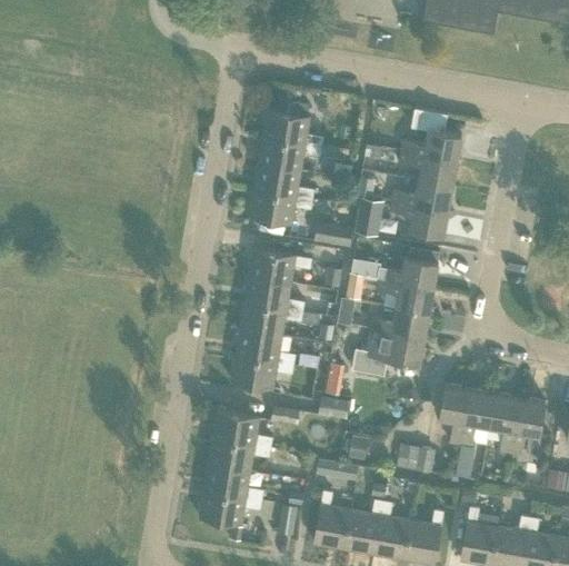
[(568,0),(341,0),(340,6),(475,30),(479,0),(568,0)]
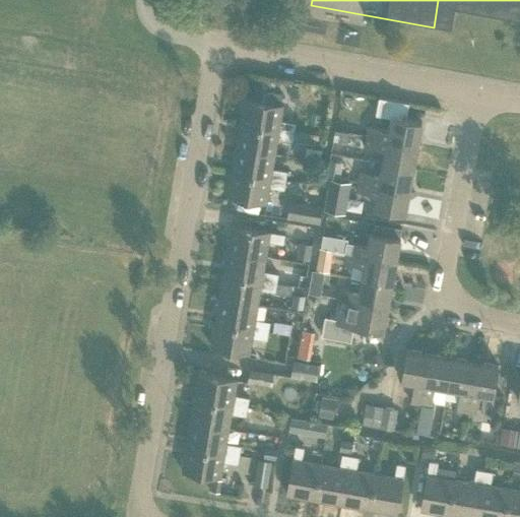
[(299,22),(298,33),(318,35),(319,24),(299,22)]
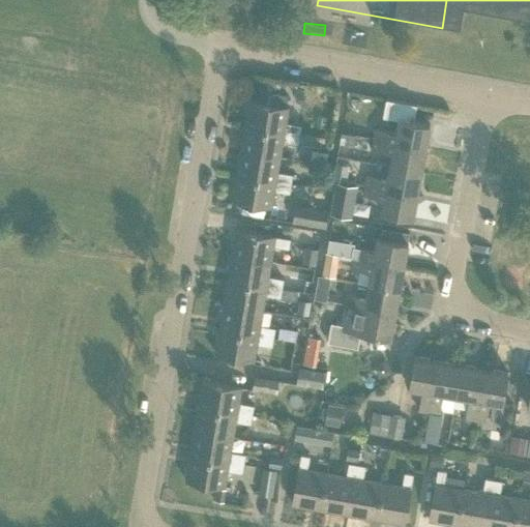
[(376,130),(374,141),(425,150),(430,126),(414,124),(416,107),(385,101),(382,119),(398,122),(395,135),(376,130)]
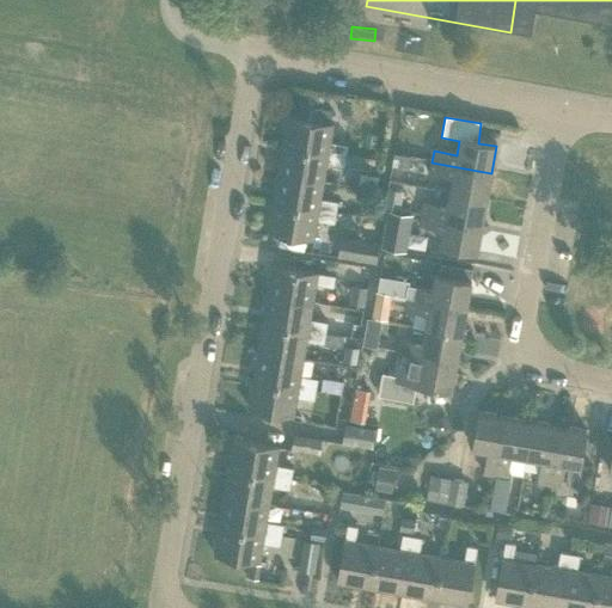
[(283,148),(346,158),(348,147),(330,145),(334,127),(288,120),(283,148)]
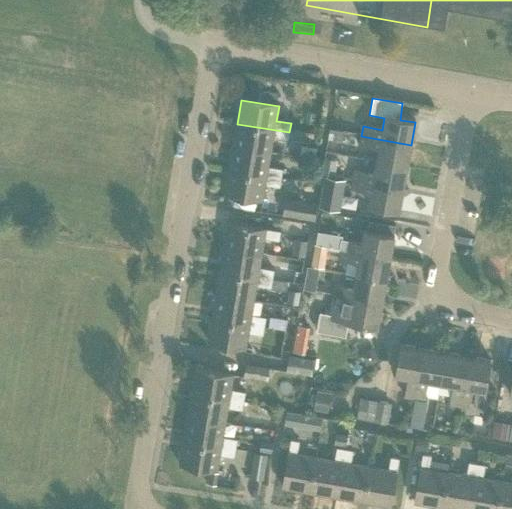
[(233,147),(270,154),(273,139),(288,142),(289,132),(237,124),(233,147)]
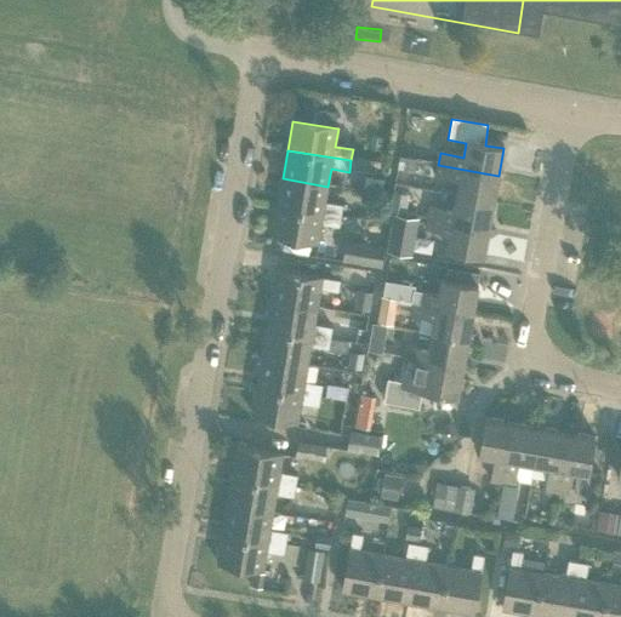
[(460,181),(457,196),(494,204),(499,176),(438,165),(436,177),(460,181)]
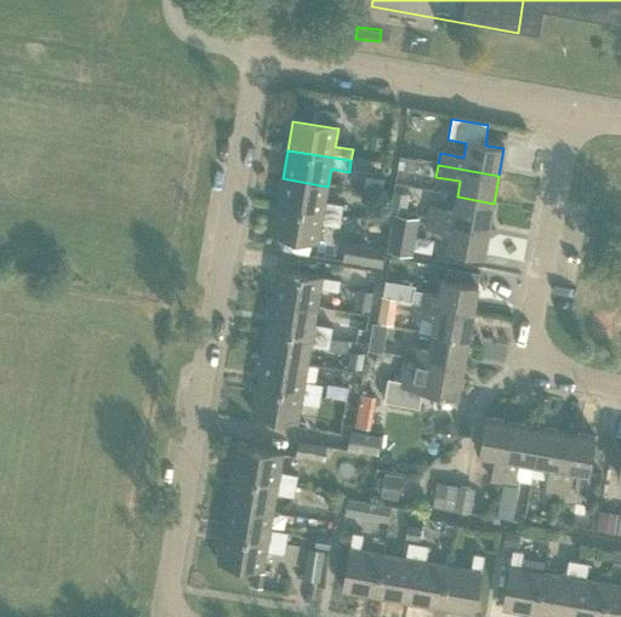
[(277,207),(341,218),(343,207),(325,204),(328,187),(283,178),(277,207)]
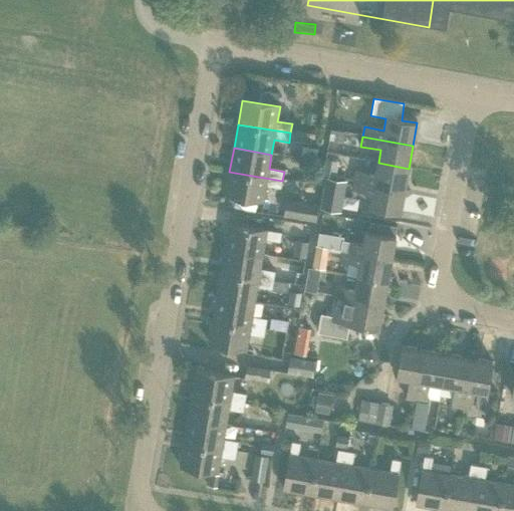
[(356,172),(354,182),(405,191),(409,169),(378,163),(375,176),(356,172)]
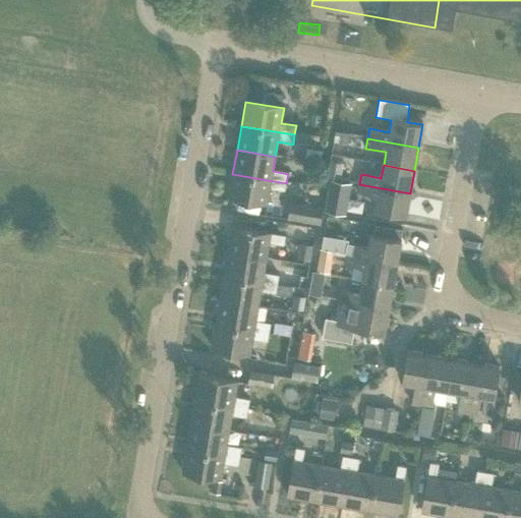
[(285,192),(286,183),(232,174),(228,198),(267,206),(270,190),(285,192)]
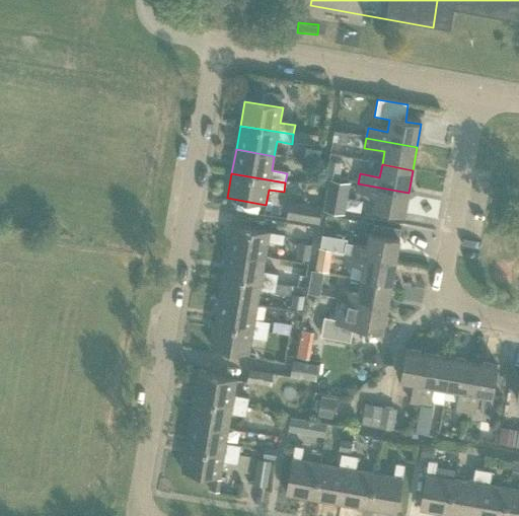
[(322,212),(345,216),(350,185),(328,180),(322,212)]
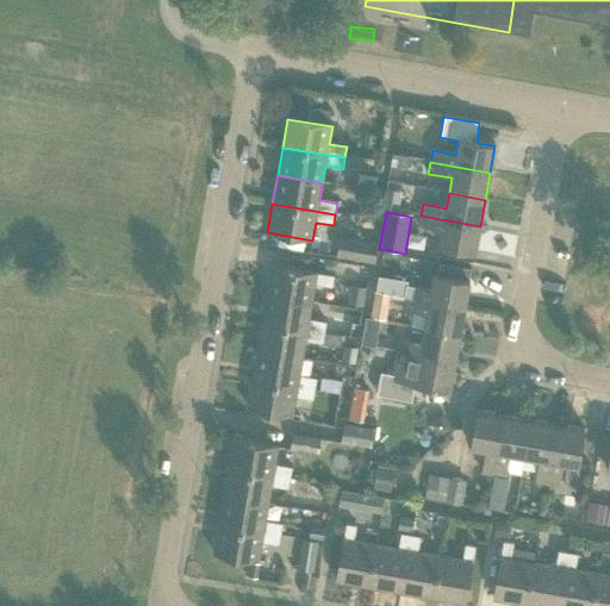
[(475,254),(480,226),(421,216),(418,226),(442,231),(439,248),(475,254)]
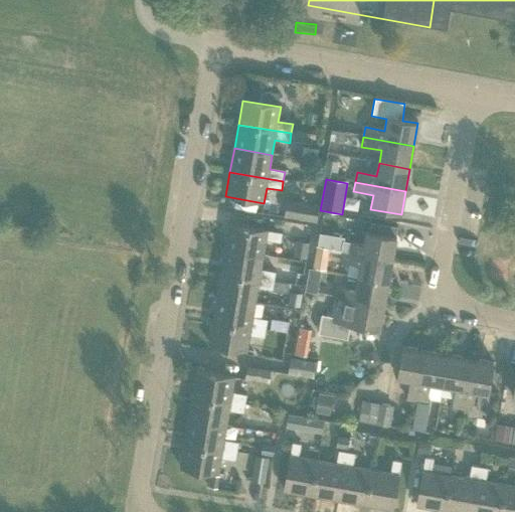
[(319,205),(287,200),(284,217),(316,223),(319,205)]
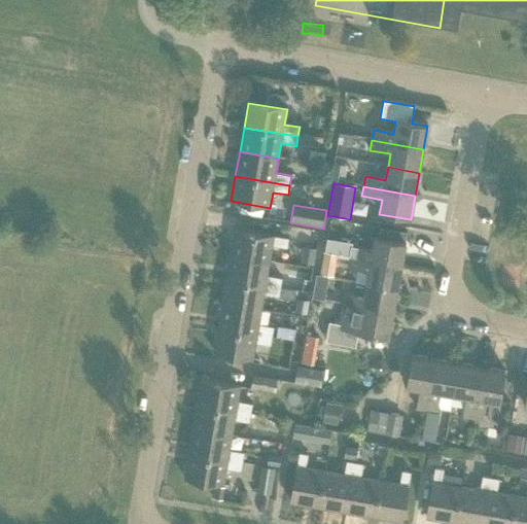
[(381,229),(379,239),(406,244),(408,234),(381,229)]
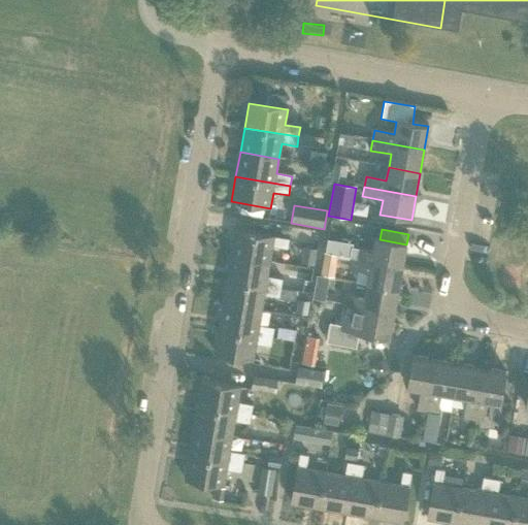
[(231,256),(270,262),(272,248),(288,251),(290,240),(274,238),(274,237),(235,231),(231,256)]
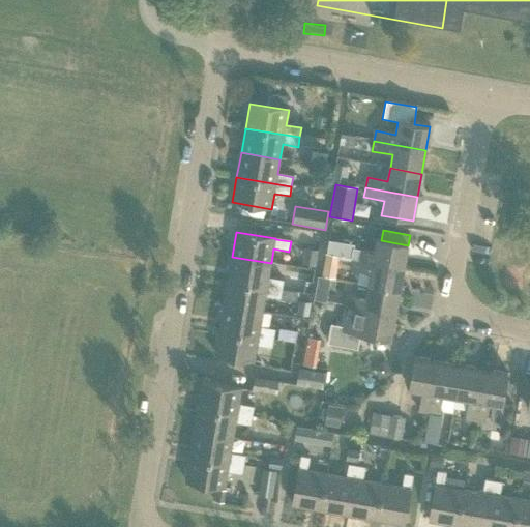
[(352,260),(404,269),(408,245),(381,240),(377,239),(375,253),(354,250),(352,260)]
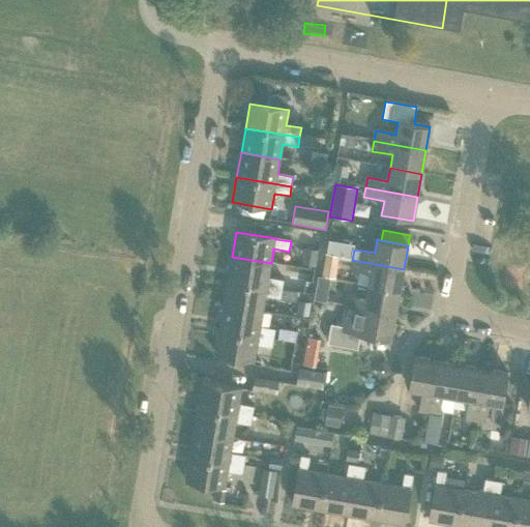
[(318,252),(304,250),(302,266),(316,267),(318,252)]
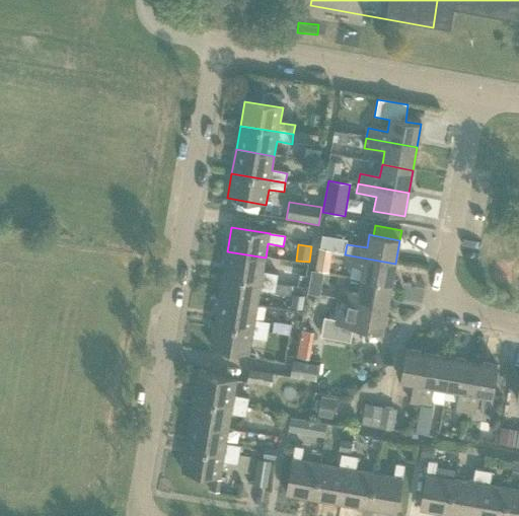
[(332,250),(318,248),(315,272),(328,274),(332,250)]
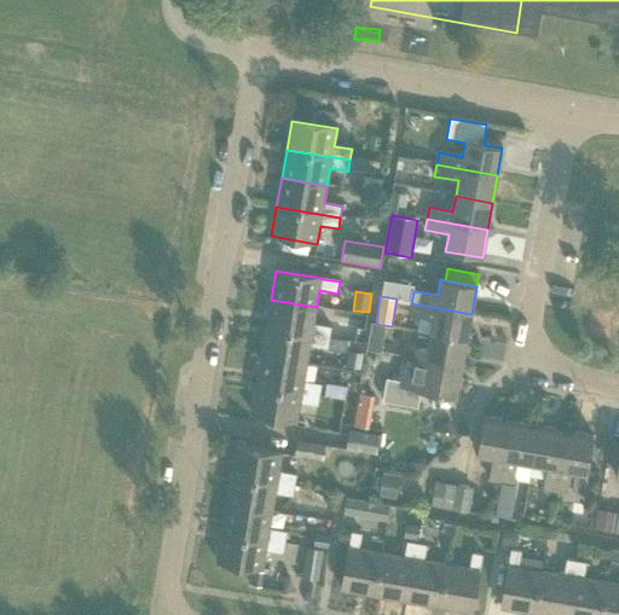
[(266,329),(330,340),(331,329),(314,325),(317,307),(271,300),(266,329)]
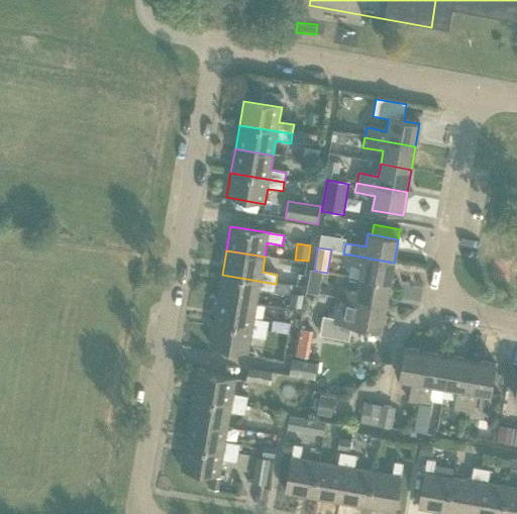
[(359,280),(390,285),(394,263),(343,253),(341,264),(362,267),(359,280)]
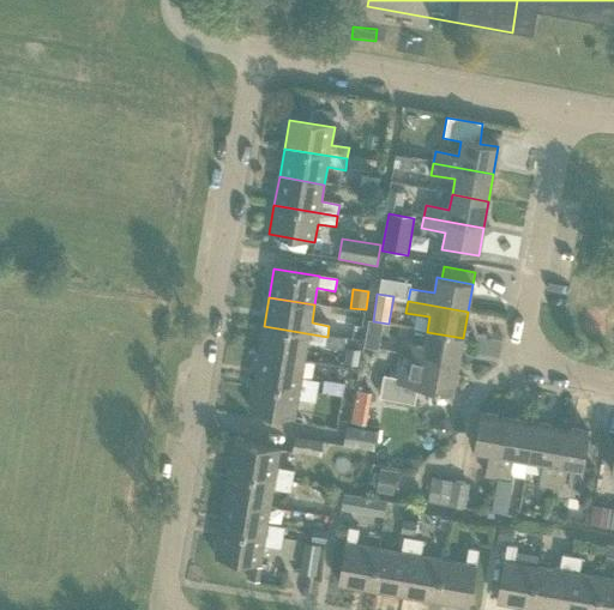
[(468,320),(500,322),(501,310),(469,308),(468,320)]
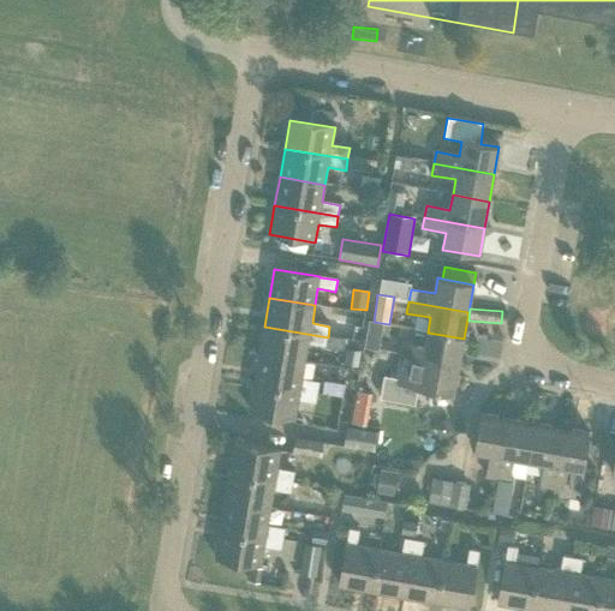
[(260,355),(305,363),(309,345),(326,348),(328,337),(264,327),(260,355)]
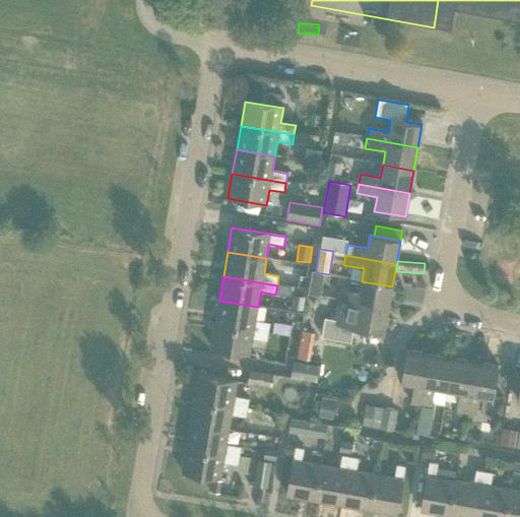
[(322,311),(325,282),(307,281),(305,310),(322,311)]
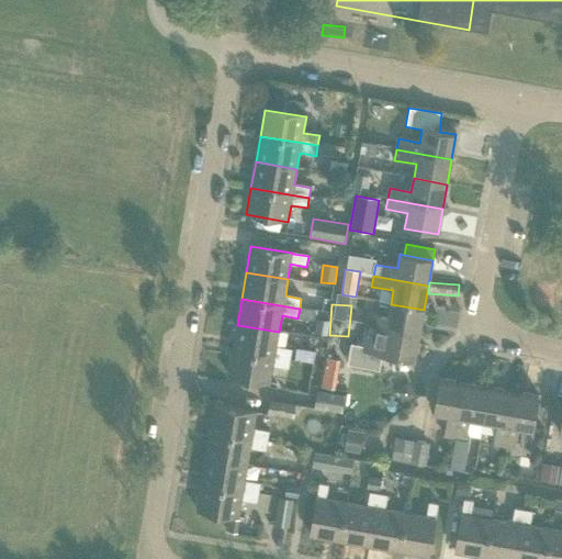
[(364,325),(367,325),(419,335),(424,310),(391,304),(388,319),(367,314),(364,325)]
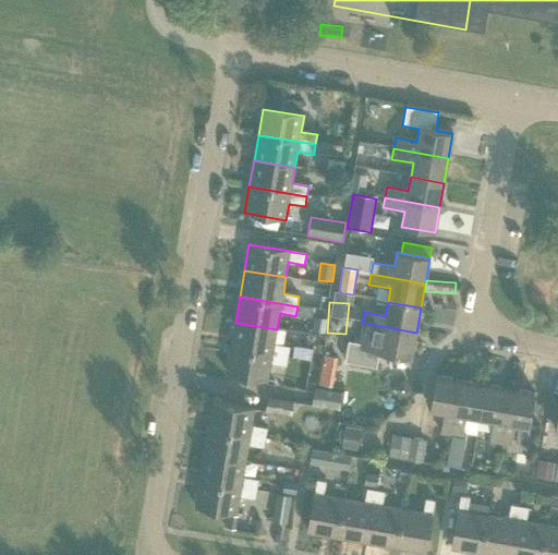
[(311,332),(323,332),(324,316),(311,315),(311,332)]
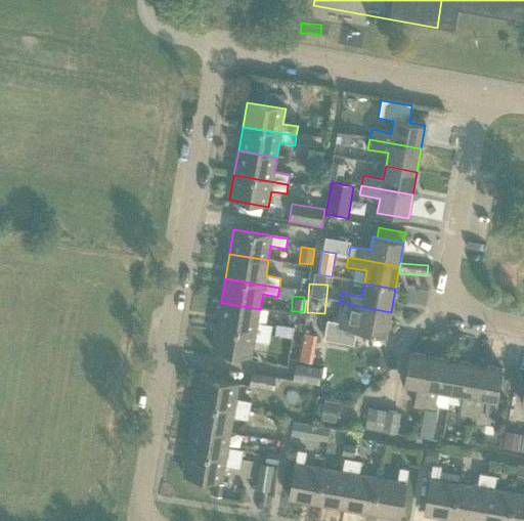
[(217,328),(271,336),(272,327),(258,323),(260,309),(221,303),(217,328)]
